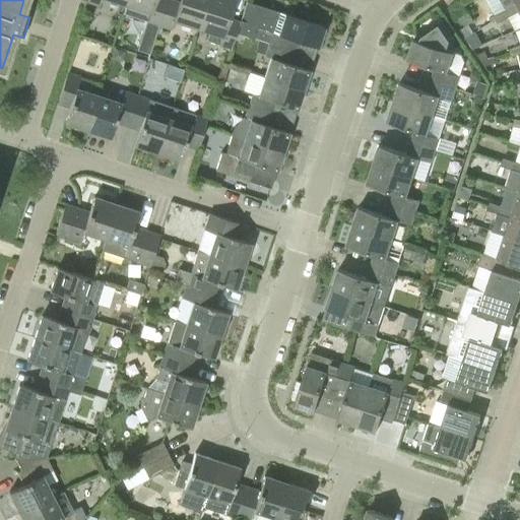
[(158,27),(167,0),(127,0),(126,4),(150,12),(146,23),(158,27)]
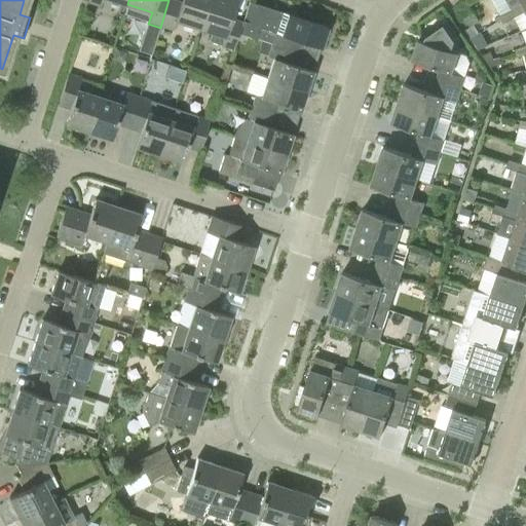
[(200,28),(209,0),(182,0),(181,2),(174,0),(168,0),(160,28),(196,39),(200,28)]
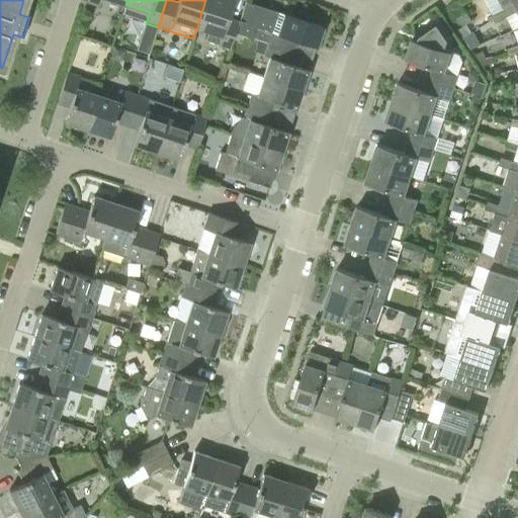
[(230,49),(236,32),(239,21),(228,17),(233,0),(205,0),(197,27),(209,31),(206,40),(230,49)]
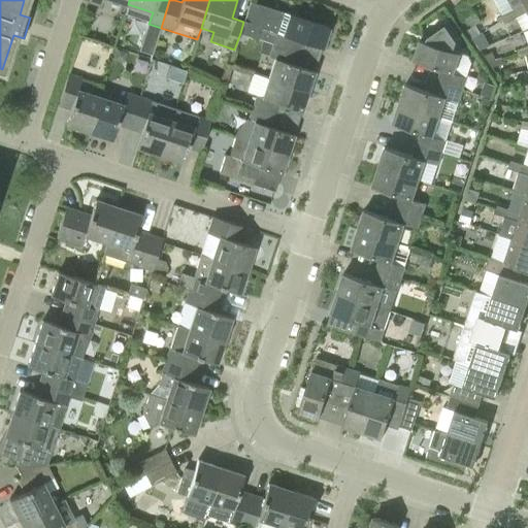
[(518,18),(527,12),(525,7),(527,5),(527,0),(507,0),(514,9),(518,18)]
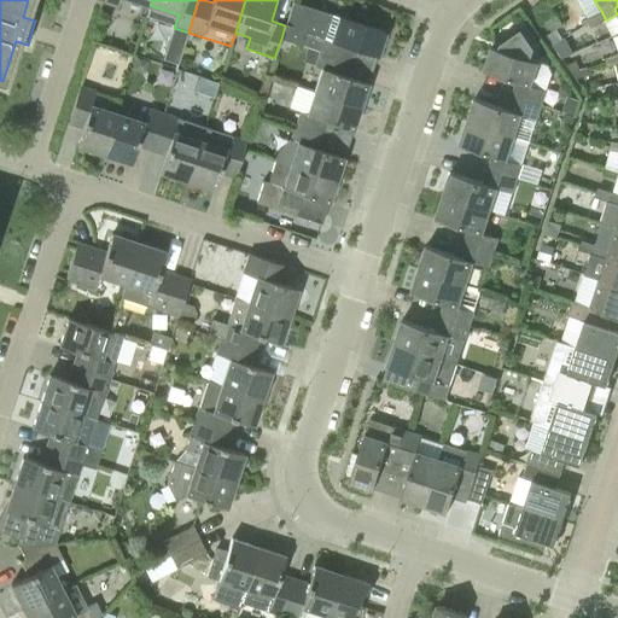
[(606,21),(601,11),(587,19),(592,28),(606,21)]
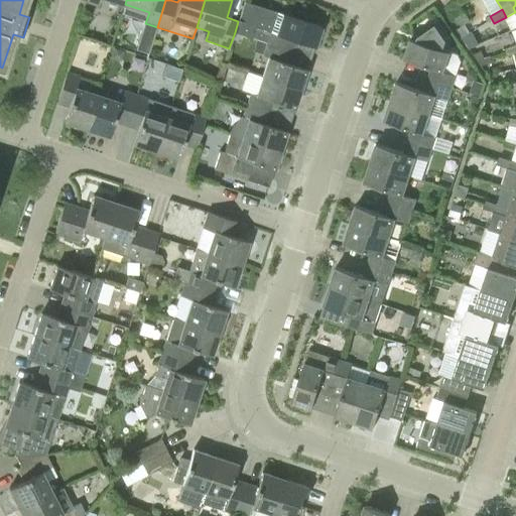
[(470,31),(466,24),(471,21),(465,12),(456,18),(462,27),(459,29),(464,36),(470,31)]
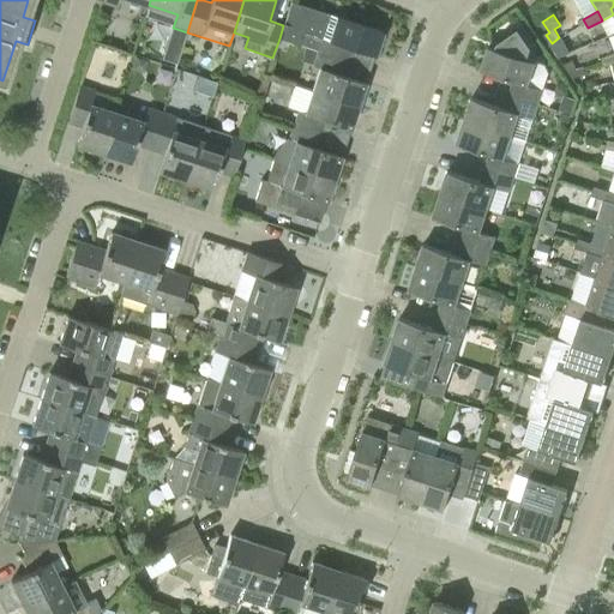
[(318,52),(345,61),(350,48),(374,55),(383,32),(336,17),(329,40),(321,37),(318,52)]
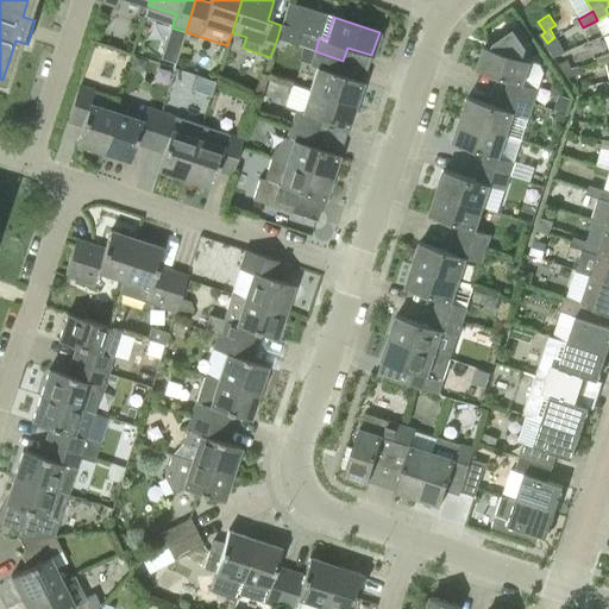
[(534,104),(539,89),(541,90),(545,71),(539,63),(531,62),(485,46),(477,70),(510,80),(506,94),(534,104)]
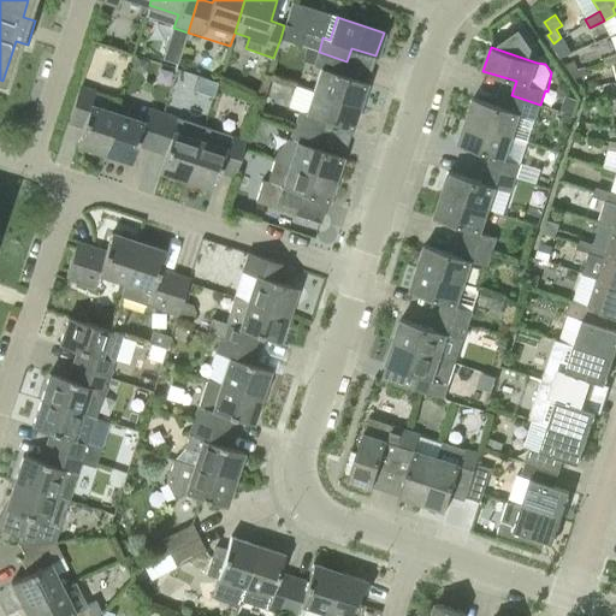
[(313,90),(360,106),(367,83),(343,75),(347,61),(319,52),(314,66),(320,69),(313,90)]
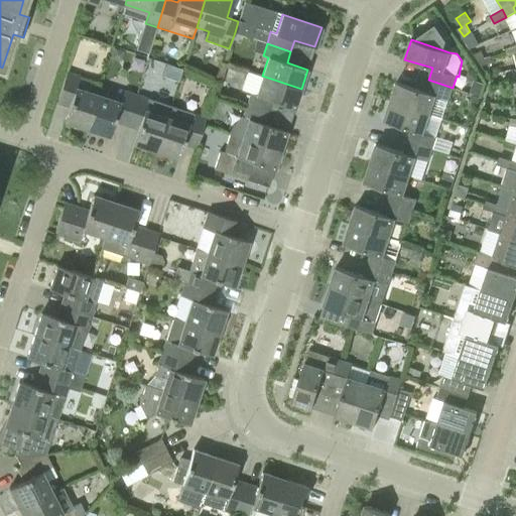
[(515,52),(515,44),(506,48),(508,55),(515,52)]
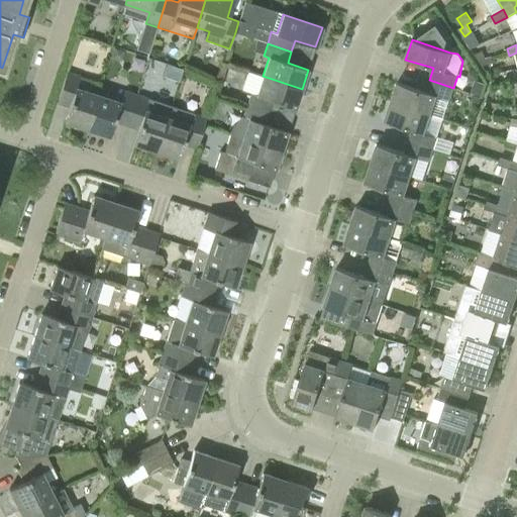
[(64,122),(87,129),(98,95),(76,88),(80,77),(67,73),(57,103),(69,107),(64,122)]
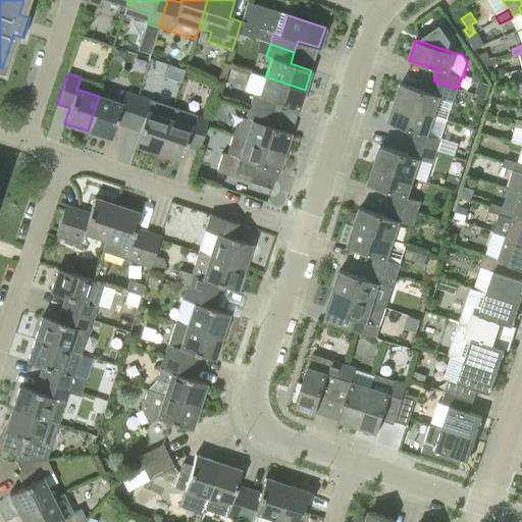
[(250,106),(274,114),(277,103),(298,109),(305,90),(265,76),(259,96),(253,94),(250,106)]
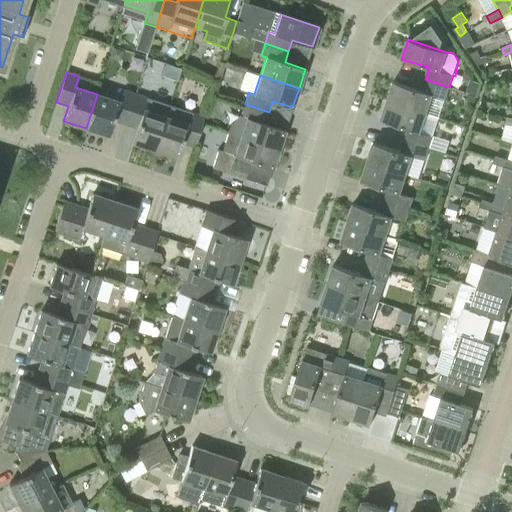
[(387,101),(426,113),(433,94),(445,99),(449,87),(425,79),(421,90),(394,81),(387,101)]
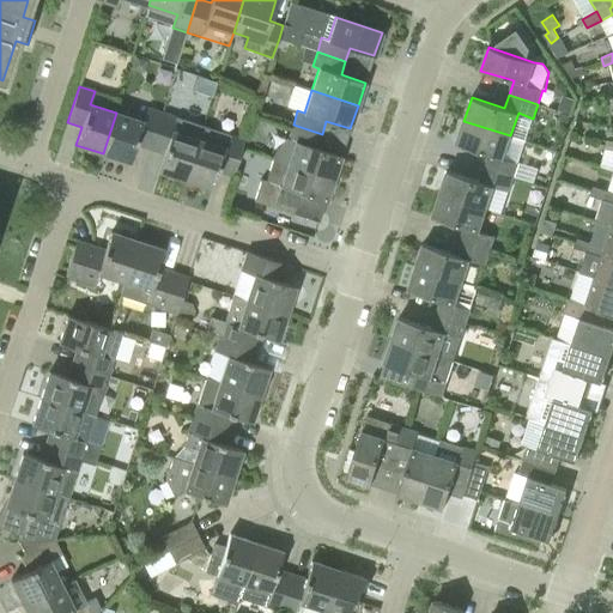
[(135,145),(150,149),(162,113),(147,108),(143,121),(116,113),(103,153),(129,163),(135,145)]
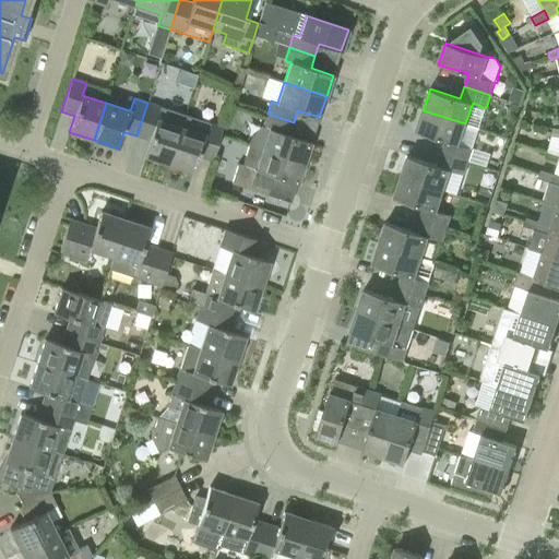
[(508,115),(516,117),(521,105),(512,102),(508,115)]
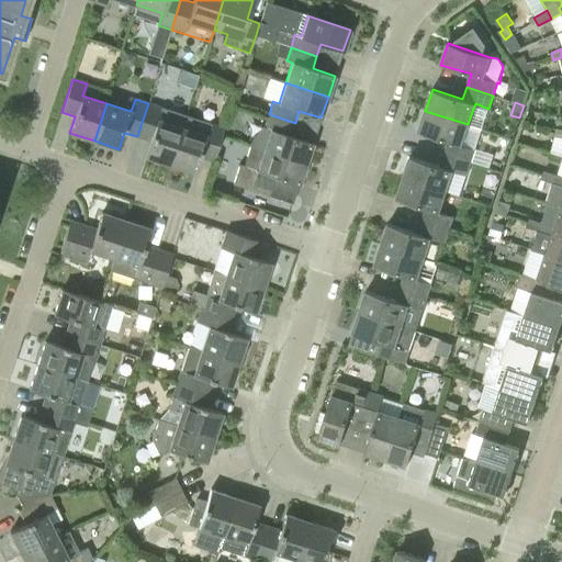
[(145,157),(169,166),(182,127),(158,120),(161,108),(148,103),(137,136),(150,141),(145,157)]
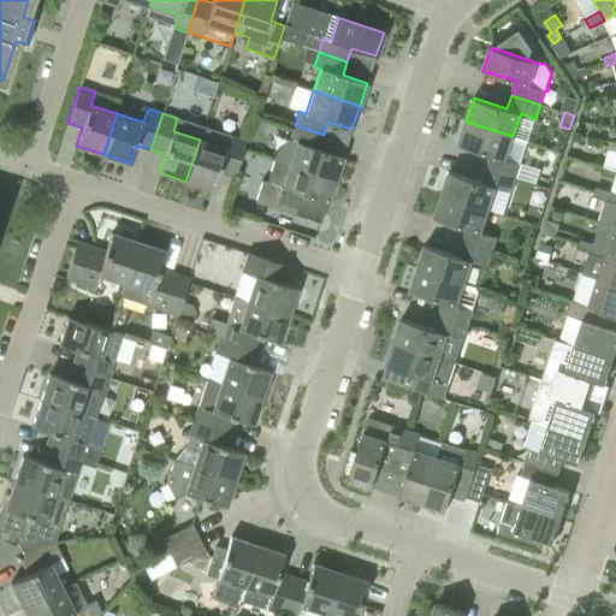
[(516,178),(521,164),(528,141),(513,136),(466,122),(458,144),(491,155),(487,169),(516,178)]
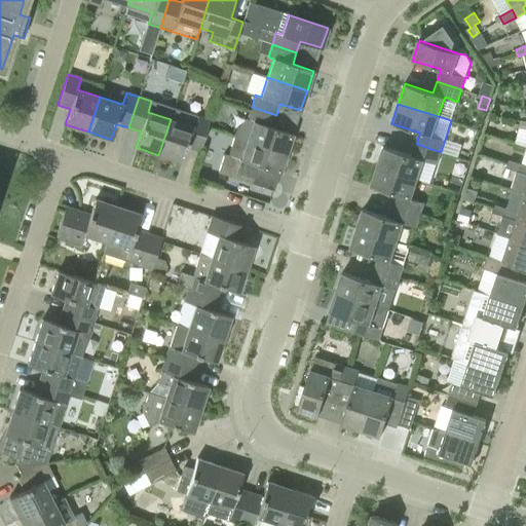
[(247,141),(287,153),(293,134),(272,127),(276,115),(252,107),(248,119),(253,121),(247,141)]
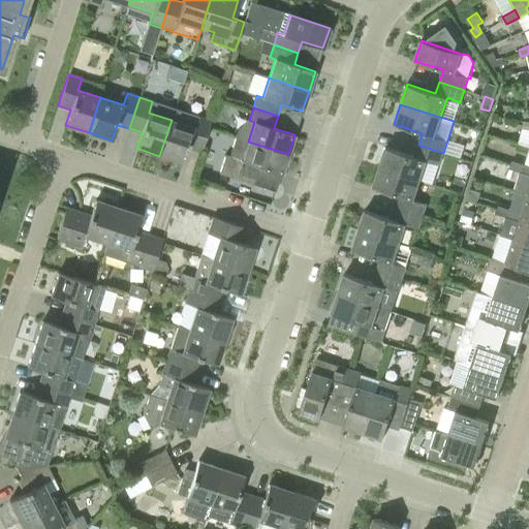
[(172,120),(159,156),(183,163),(188,148),(200,152),(211,121),(197,116),(194,127),(172,120)]
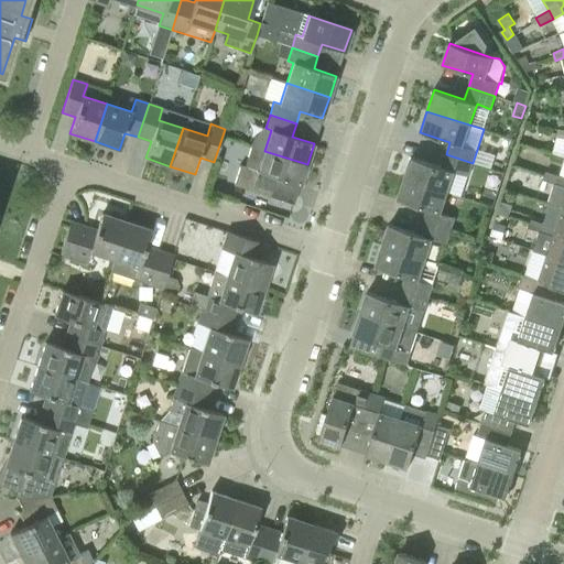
[(245,167),(251,170),(247,183),(273,191),(278,179),(300,185),(307,164),(264,151),(252,147),(245,167)]
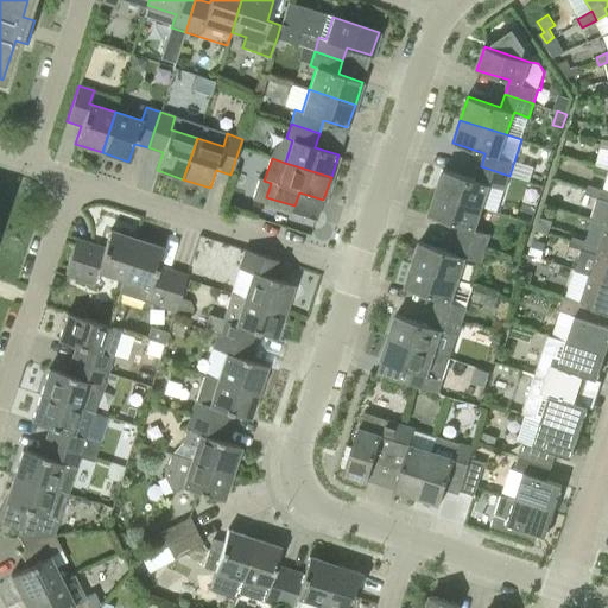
[(436,192),(482,207),(489,185),(505,190),(510,176),(481,166),(476,179),(444,169),(436,192)]
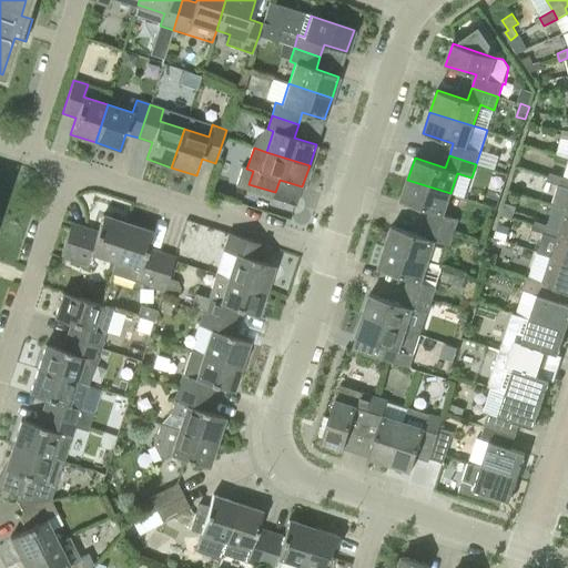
[(560,185),(563,178),(550,173),(547,182),(560,185)]
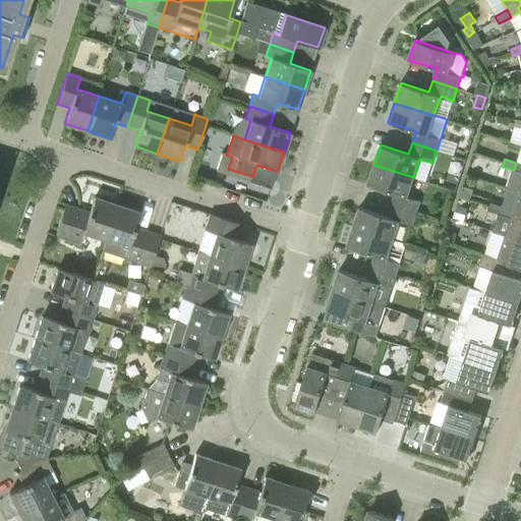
[(392,205),(416,213),(420,200),(407,196),(413,177),(373,165),(367,184),(395,193),(392,205)]
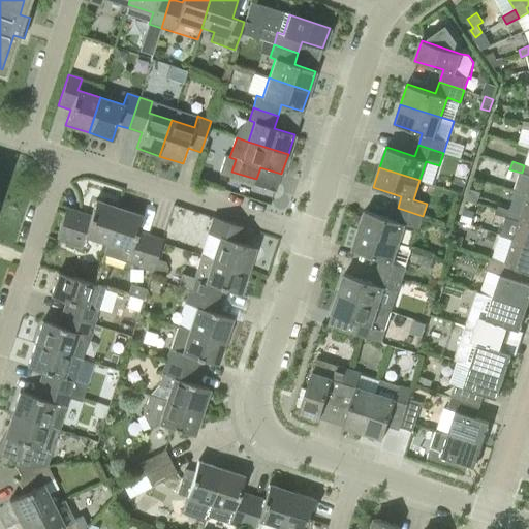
[(477,204),(479,196),(477,191),(471,189),(468,200),(477,204)]
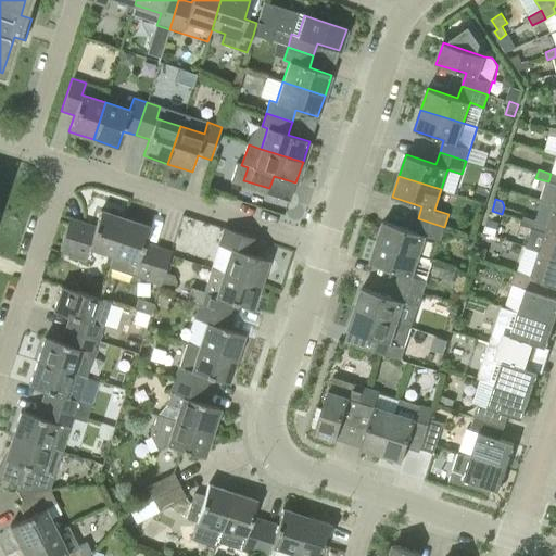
[(546,229),(555,231),(555,204),(543,201),(536,220),(534,229),(545,232),(546,229)]
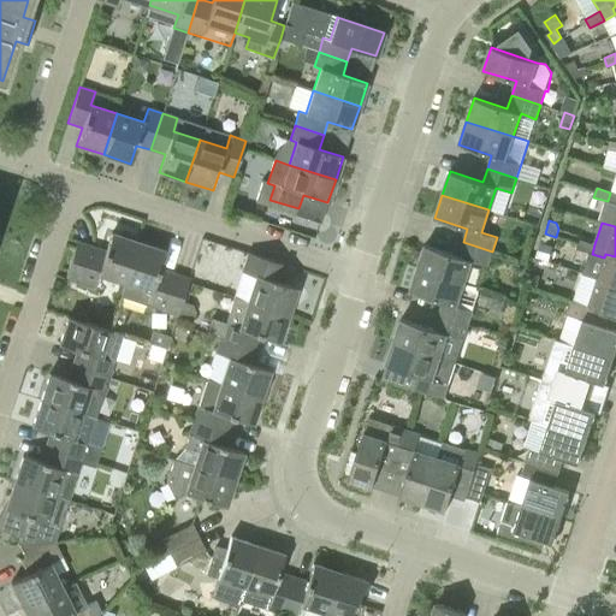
[(98,274),(125,284),(138,242),(111,234),(105,252),(77,242),(75,247),(64,279),(94,288),(98,274)]
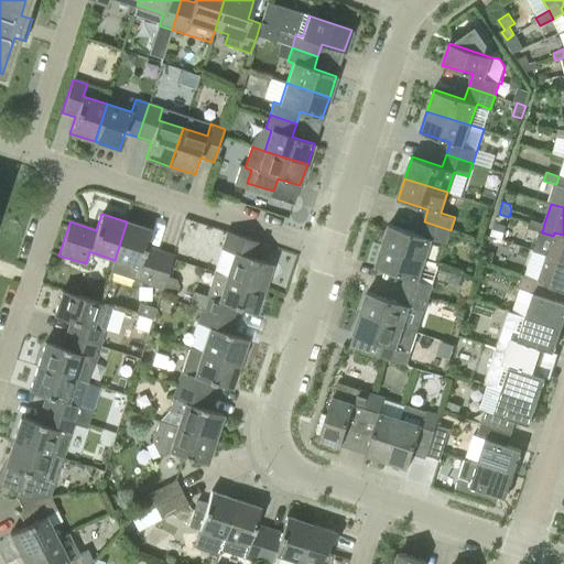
[(542,232),(544,224),(530,219),(528,228),(542,232)]
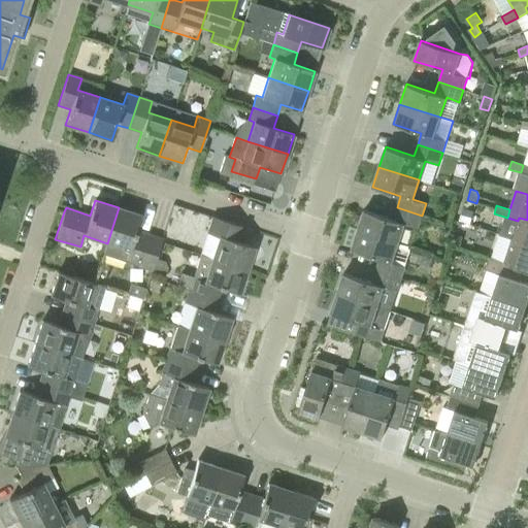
[(105,255),(126,262),(138,266),(149,234),(136,230),(141,215),(119,207),(107,243),(109,243),(105,255)]
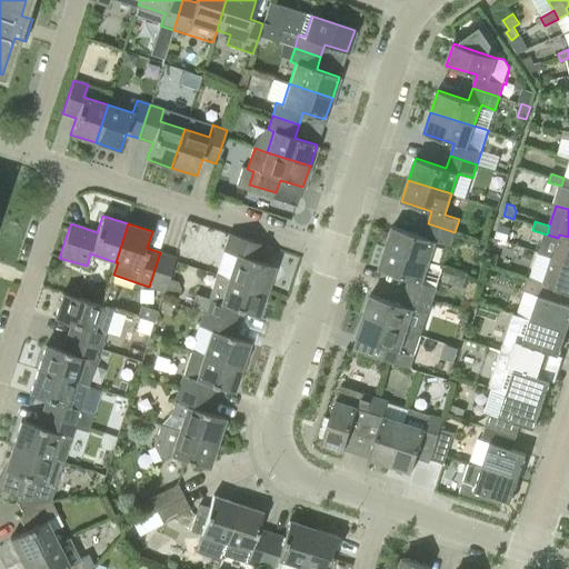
[(386,248),(429,262),(436,241),(450,246),(455,232),(428,223),(423,237),(393,227),(386,248)]
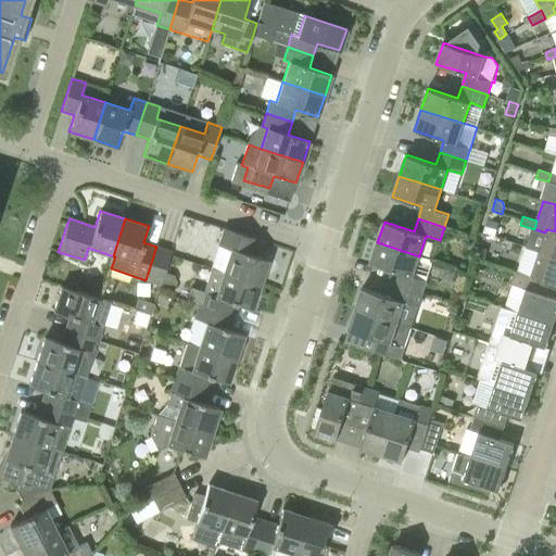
[(211,268),(261,285),(268,260),(253,255),(257,239),(224,228),(218,245),(211,268)]
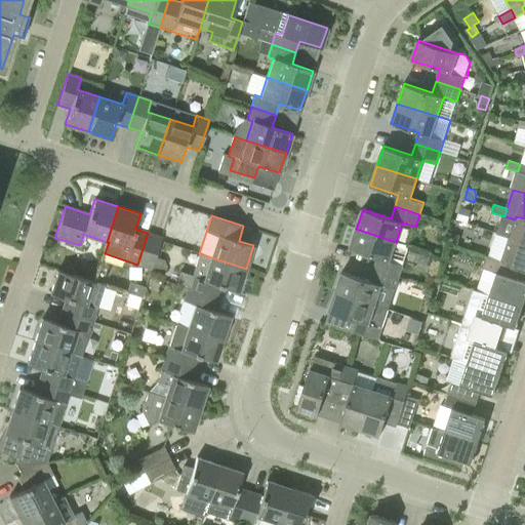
[(509,238),(524,243),(524,218),(516,216),(515,219),(509,238)]
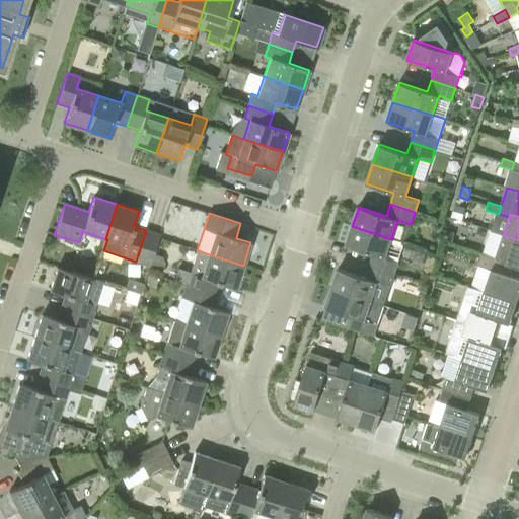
[(370,266),(394,274),(398,263),(385,257),(391,239),(352,226),(346,245),(373,254),(370,266)]
